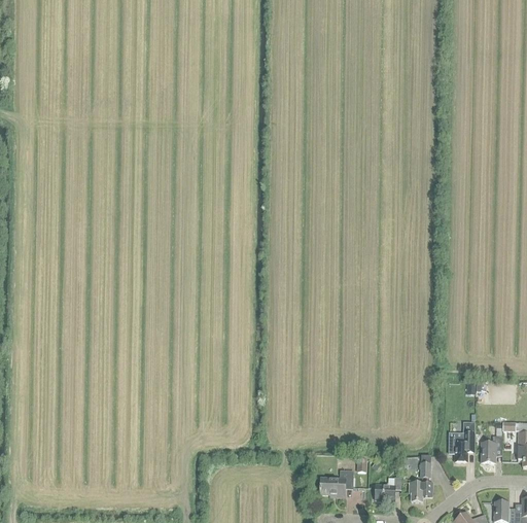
[(503,421),(502,429),(516,430),(516,422),(503,421)]
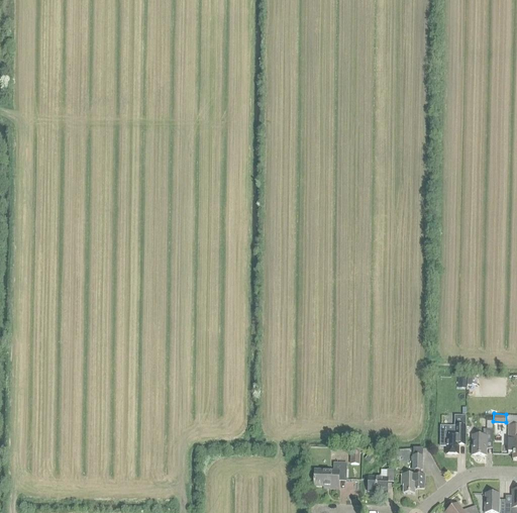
[(516,422),(509,422),(508,449),(513,450),(513,457),(516,456),(516,422)]
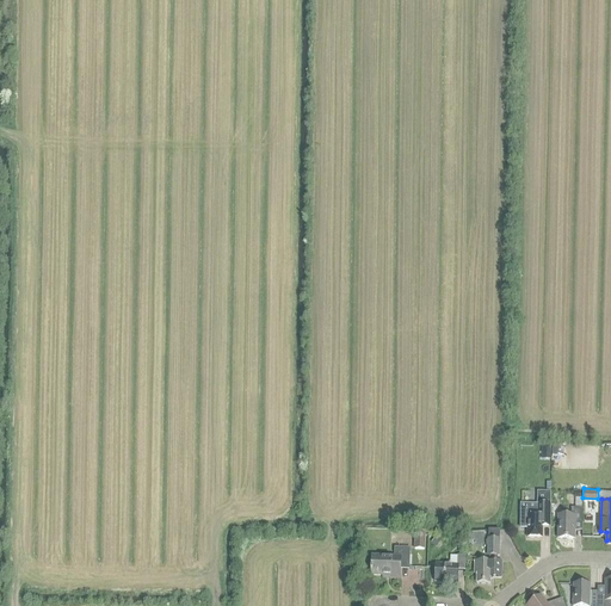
[(522,523),(528,523),(528,533),(542,535),(542,518),(550,518),(550,500),(537,500),(536,505),(529,505),(529,504),(526,504),(526,505),(522,505),(522,504),(520,504),(520,524),(522,524),(522,523)]
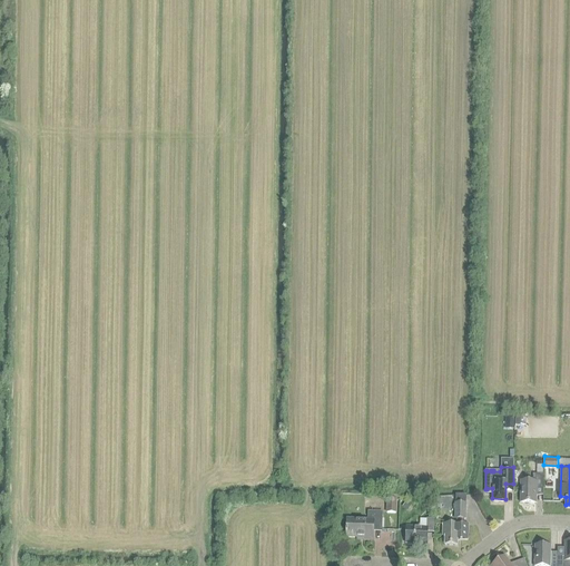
[(520,499),(536,499),(536,485),(542,485),(542,470),(532,470),(532,478),(520,478),(520,499)]
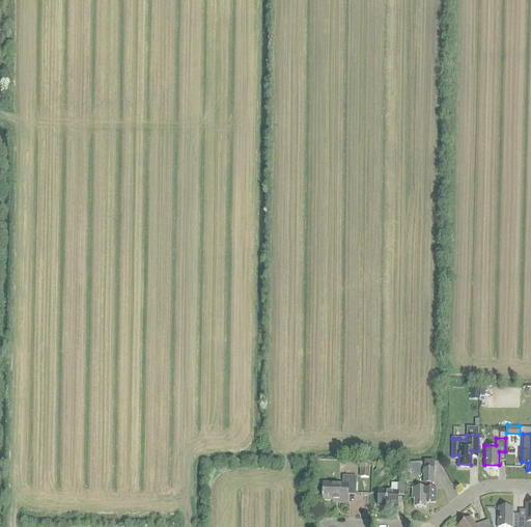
[(360,474),(369,474),(369,461),(360,461),(360,474)]
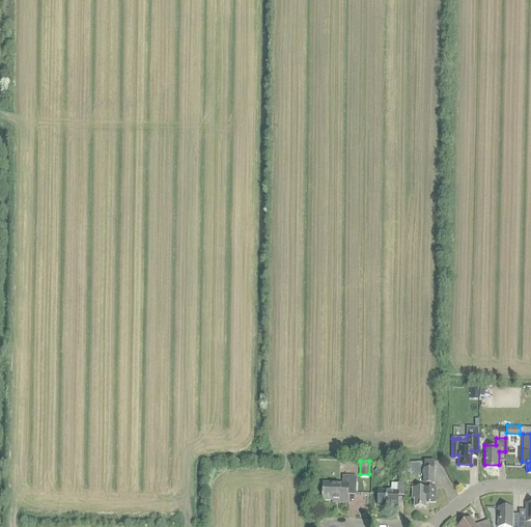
[(425,504),(425,499),(436,499),(436,486),(431,486),(432,479),(434,479),(434,466),(424,466),(423,479),(425,479),(425,486),(412,486),(412,496),(414,496),(414,504),(425,504)]
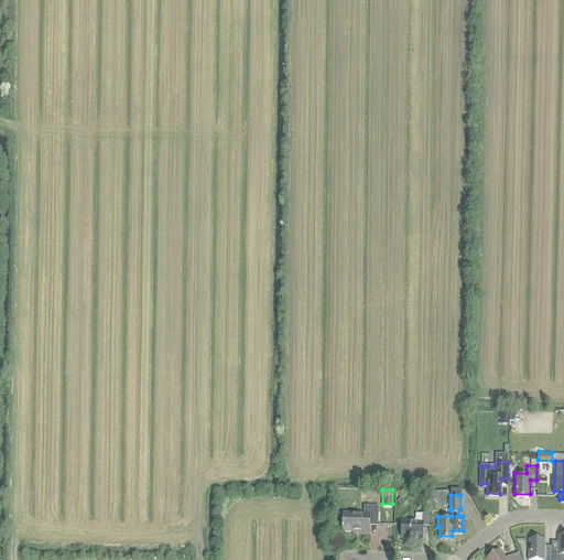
[(344,510),(343,528),(354,528),(354,530),(369,530),(369,521),(377,523),(378,503),(364,503),(364,512),(344,510)]
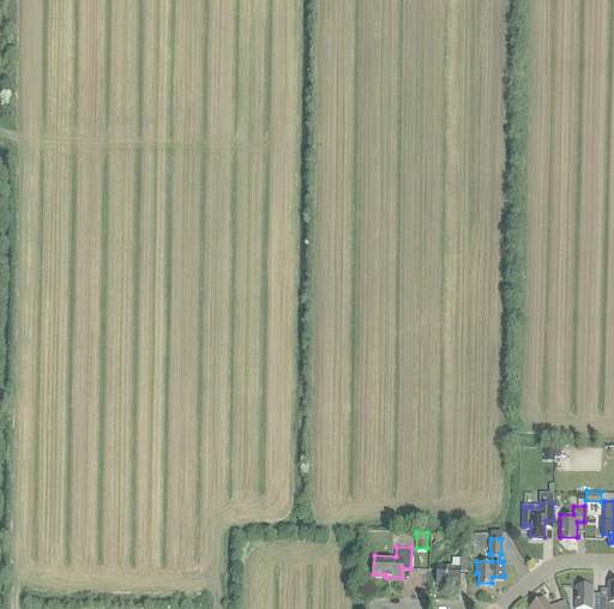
[(451,582),(459,582),(461,568),(468,568),(468,554),(459,554),(459,565),(438,564),(437,580),(452,580),(451,582)]
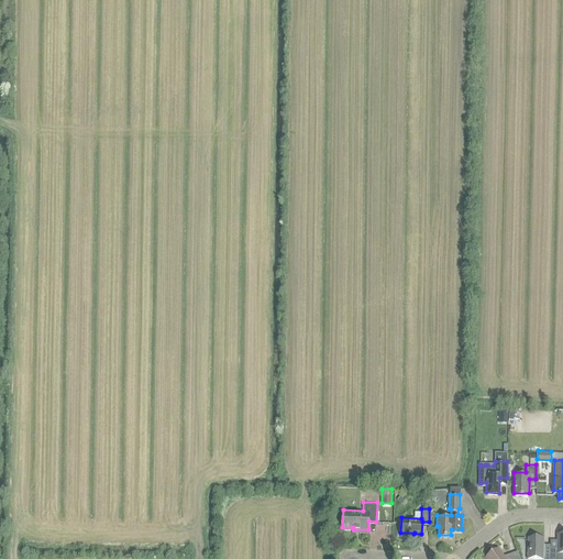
[(562,558),(562,530),(558,532),(558,547),(550,546),(550,558),(562,558)]
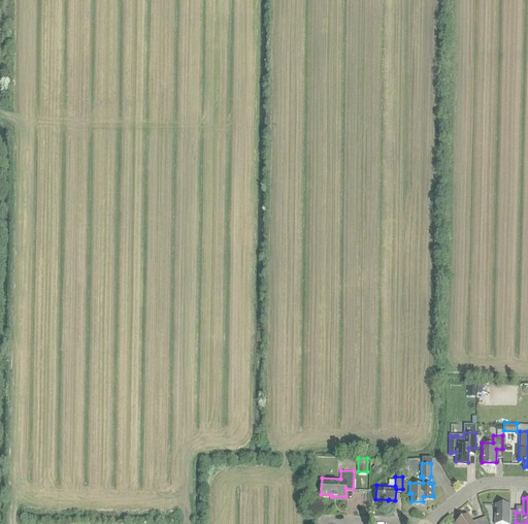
[(505,523),(515,523),(516,520),(509,519),(509,501),(495,501),(495,521),(506,521),(505,523)]
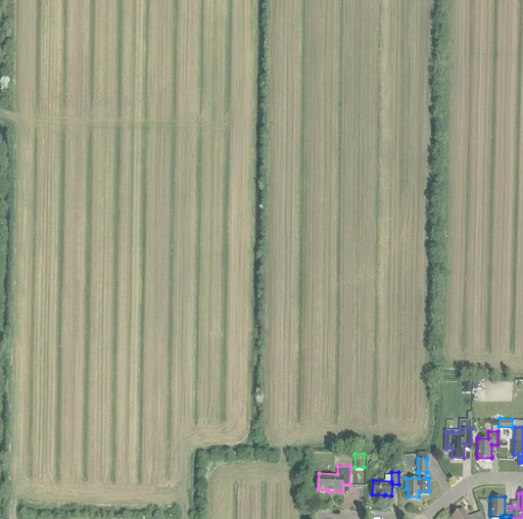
[(463,507),(450,516),(453,518),(484,518),(481,509),(473,512),(474,515),(471,518),(463,507)]
